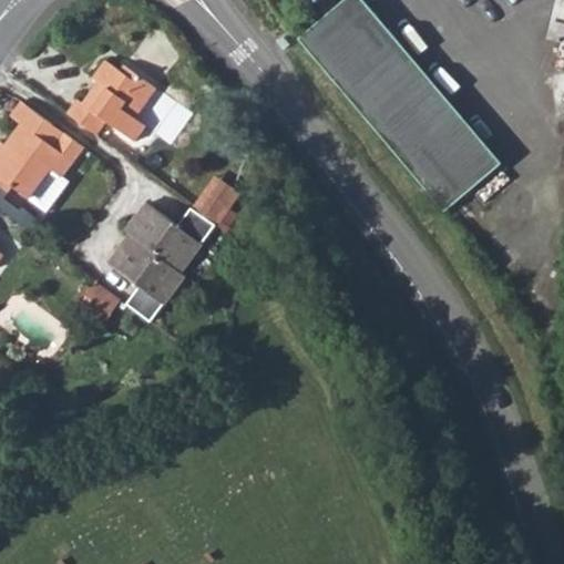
[(339,0),(296,37),(332,78),(390,30),(366,0),(339,0)]
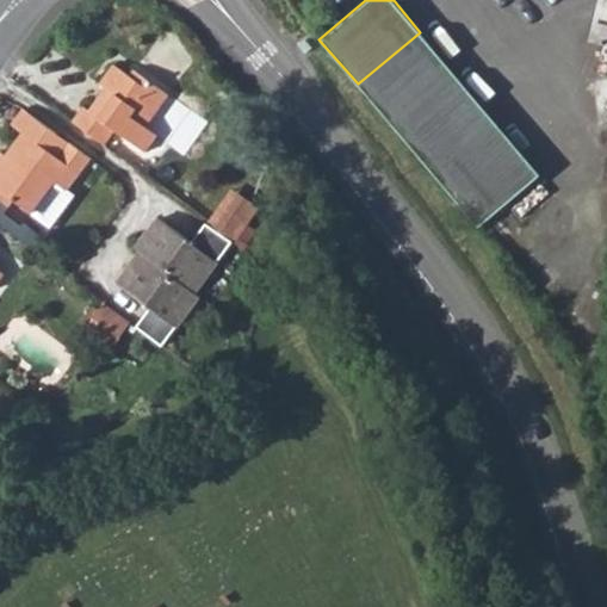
[(538,178),(420,32),(358,84),(414,150),(458,203),(477,228),(538,178)]
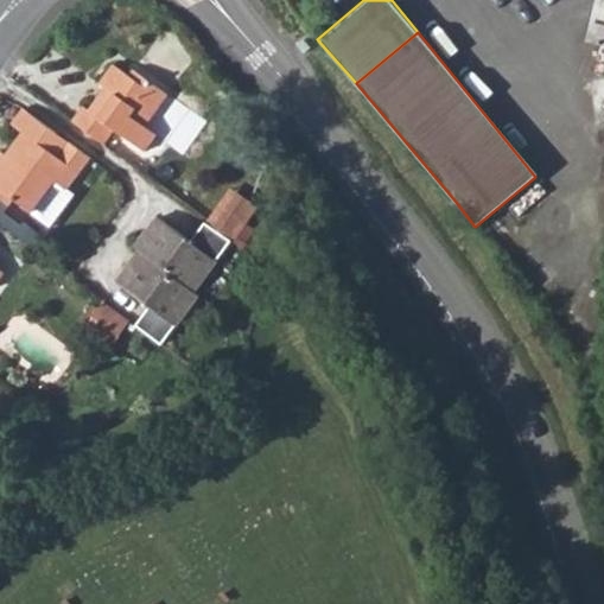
[(80,103),(68,119),(101,144),(110,128),(140,150),(152,133),(140,125),(164,93),(131,67),(125,75),(109,63),(96,82),(102,86),(112,94),(107,100),(97,93),(86,108),(80,103)]
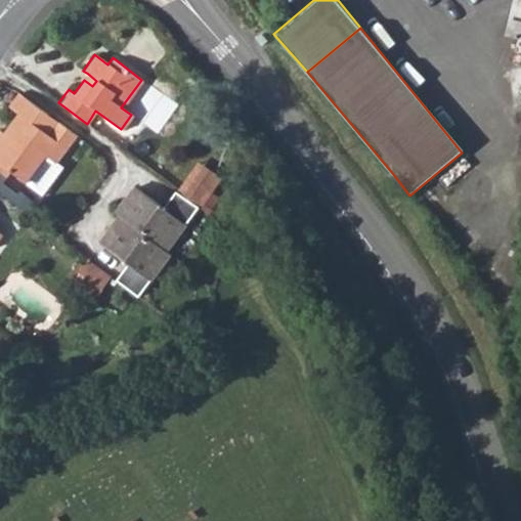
[(88,74),(84,80),(92,86),(96,81),(88,74)]
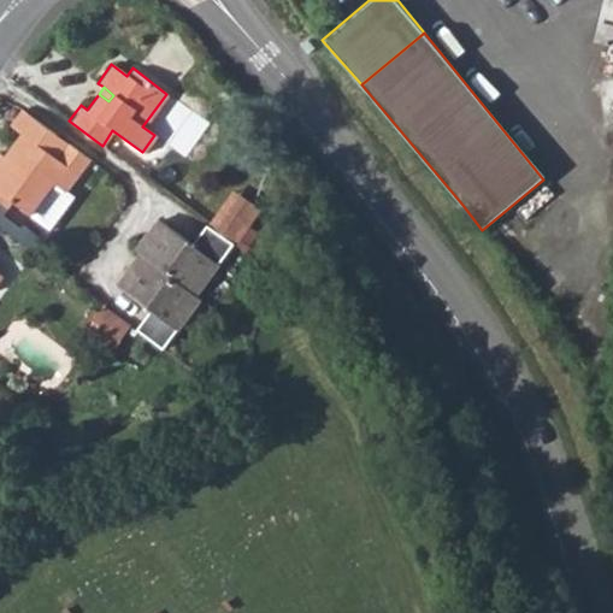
[(0,200),(7,206),(12,198),(33,212),(56,182),(66,190),(89,158),(70,142),(64,149),(51,139),(54,133),(22,107),(9,125),(21,135),(11,149),(18,157),(15,163),(6,157),(0,153),(0,200)]
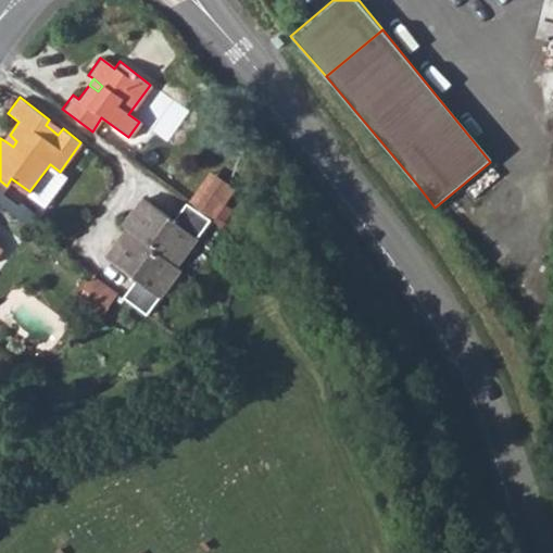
[(10,135),(5,141),(13,147),(16,141),(10,135)]
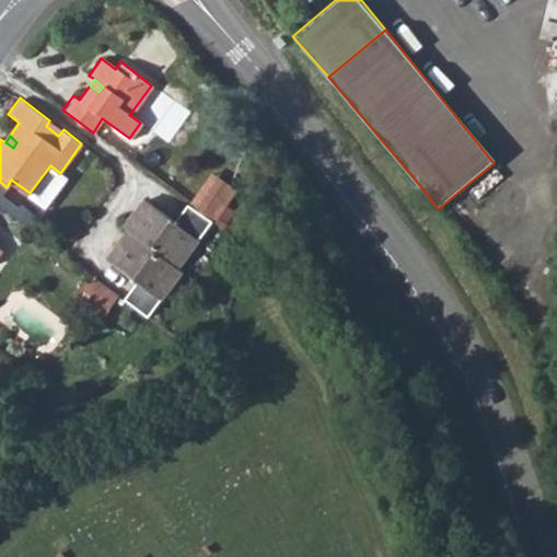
[(216,170),(204,185),(229,204),(240,188),(216,170)]
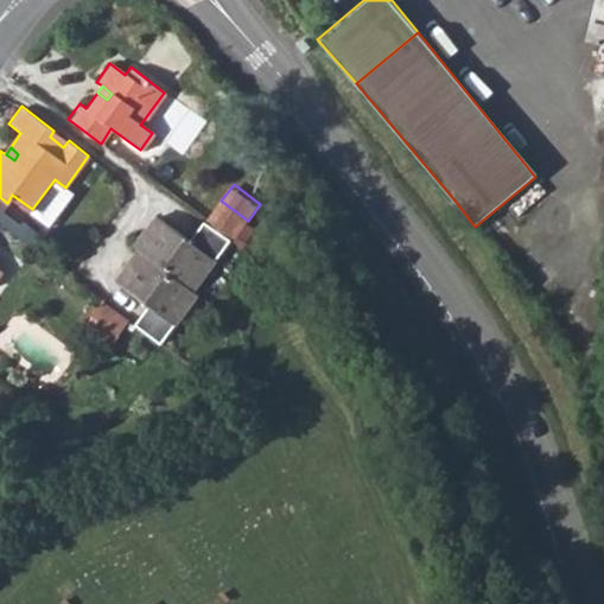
[(221,201),(207,221),(233,241),(248,221),(221,201)]
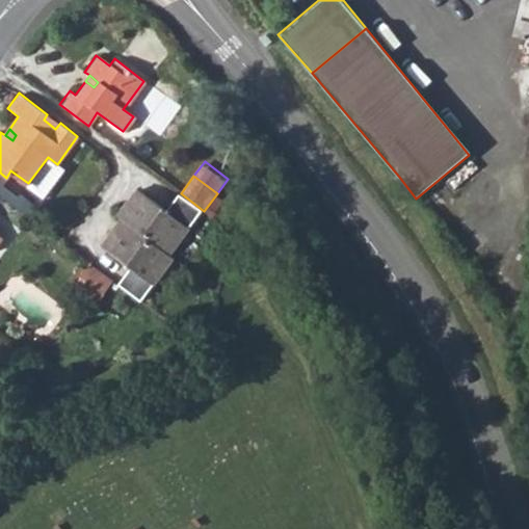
[(170,255),(204,211),(181,193),(167,211),(134,188),(113,214),(116,218),(97,244),(128,267),(117,285),(139,299),(175,260),(170,255)]
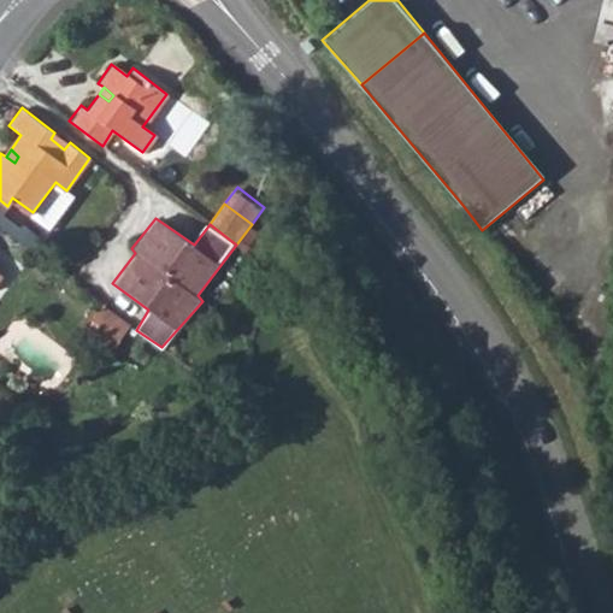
[(88,336),(104,348),(121,324),(105,312),(88,336)]
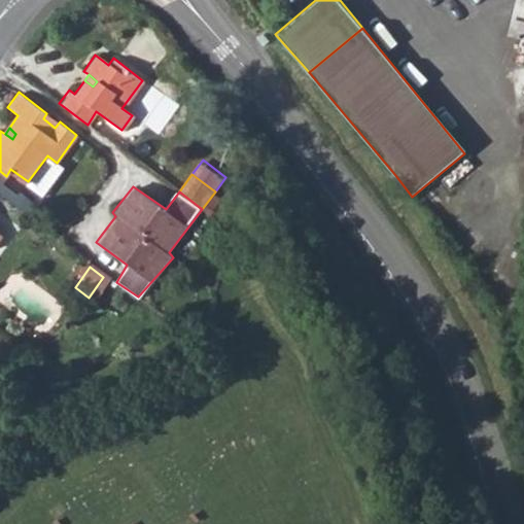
All buildings are outlined.
